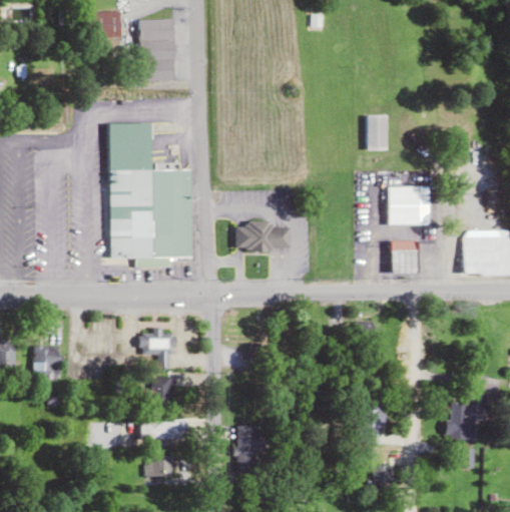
[(120,12),(90,12),(90,36),(120,36),(120,12)]
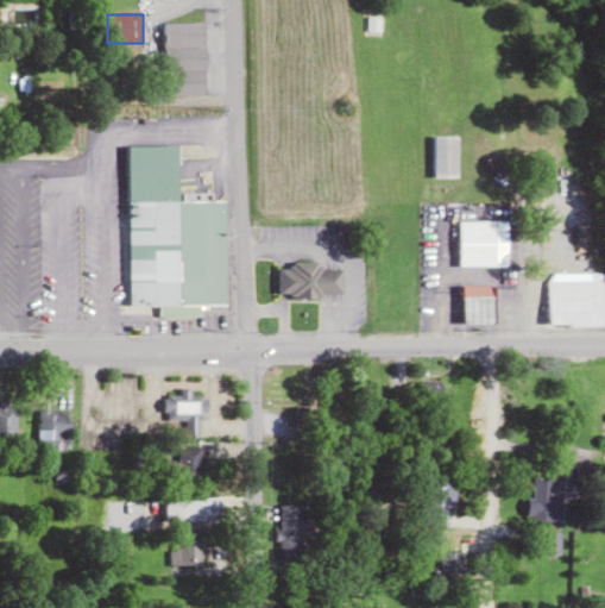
[(380,32),(380,19),(370,19),(370,32),(380,32)]
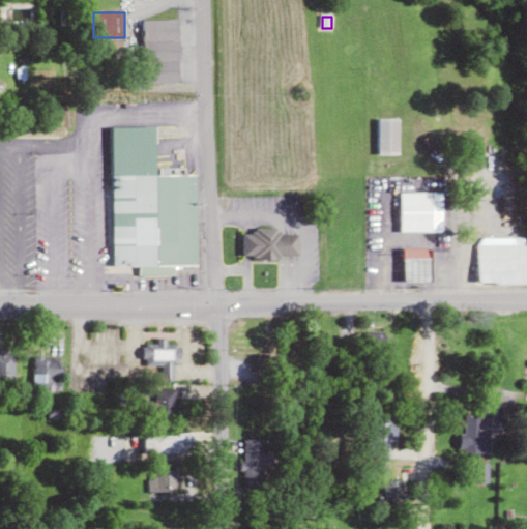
[(144,85),(180,85),(180,20),(145,20),(144,85)]
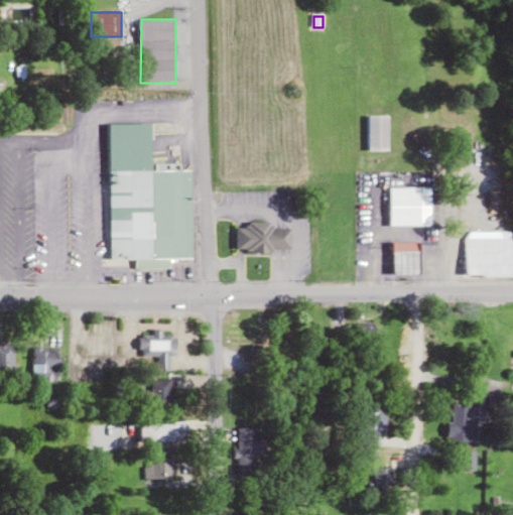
[(390,117),(368,117),(368,151),(390,151),(390,117)]
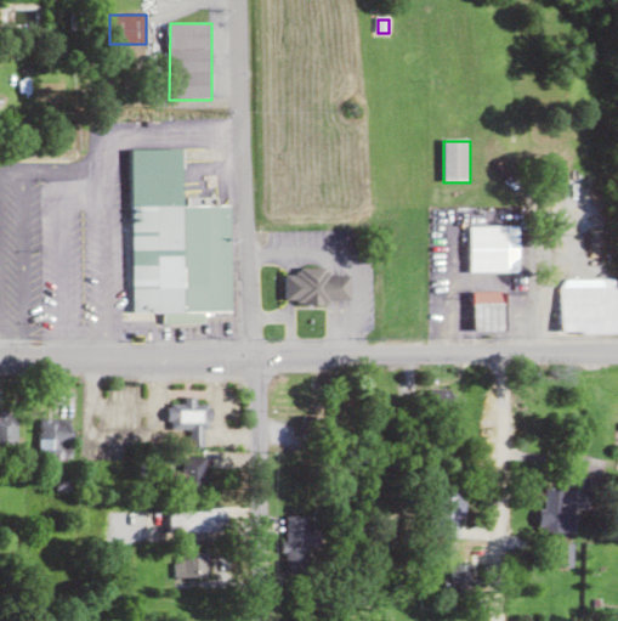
[(185,208),(185,150),(129,151),(131,315),(233,314),(232,207),(185,208)]
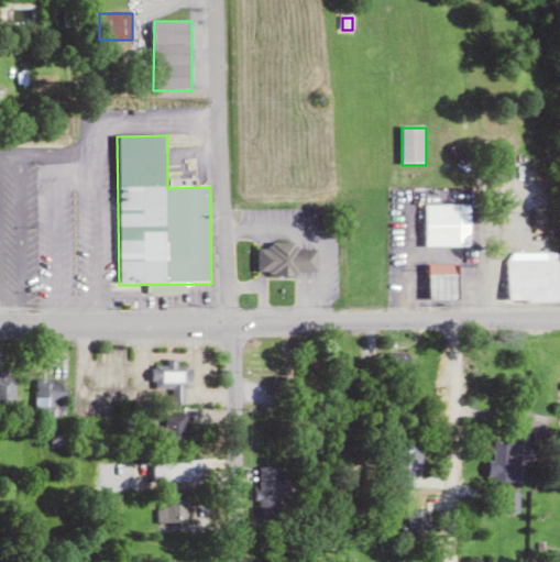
[(473,238),(473,221),(423,221),(423,238),(473,238)]
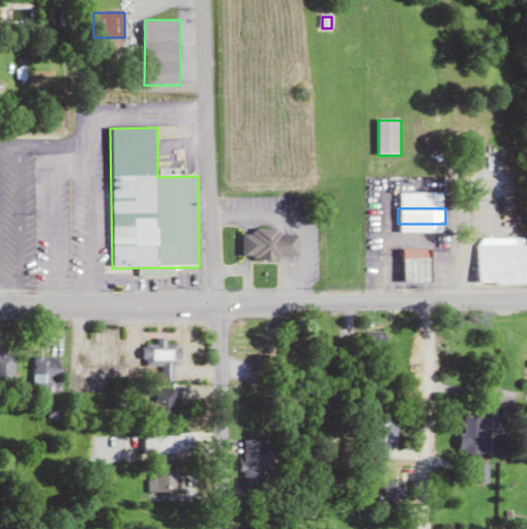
[(246,231),(246,260),(301,259),(300,235),(281,235),(281,231),(246,231)]
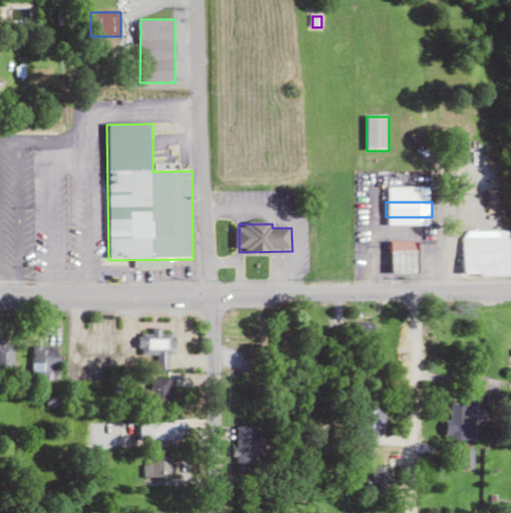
[(422,275),(422,242),(393,242),(393,275),(422,275)]
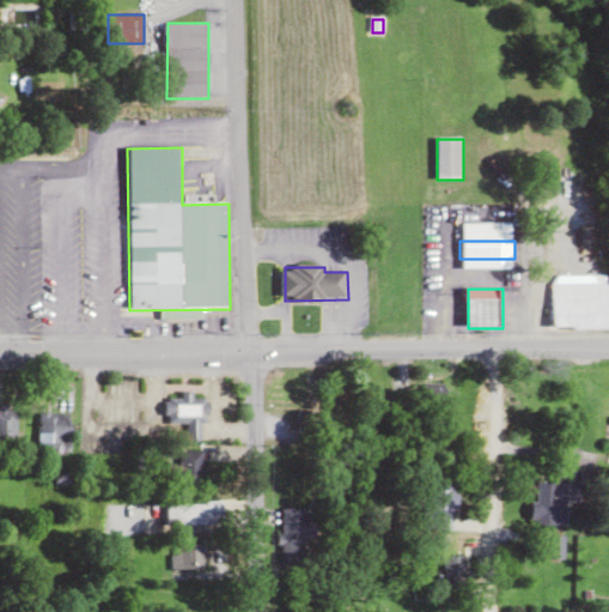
[(187,429),(187,444),(203,444),(203,400),(170,400),(170,429),(187,429)]
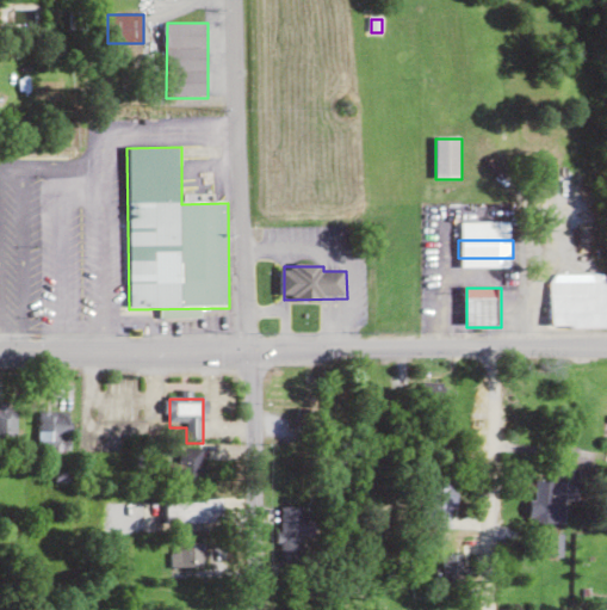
[(0,404),(0,442),(19,442),(19,405),(0,404)]
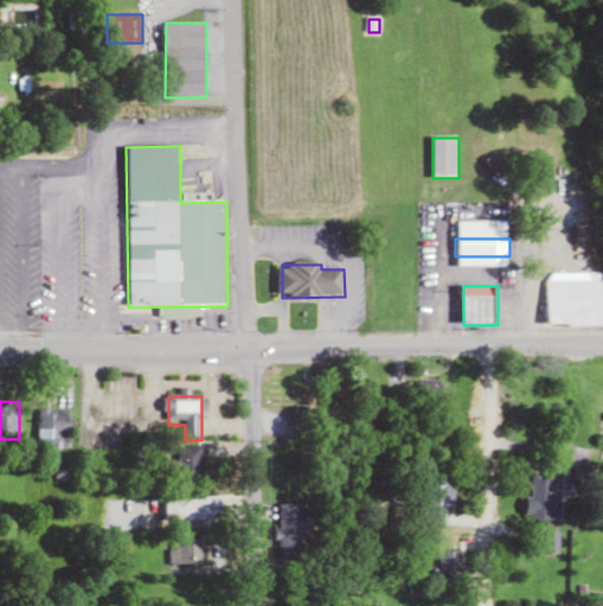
[(318,434),(318,408),(299,408),(299,434),(318,434)]
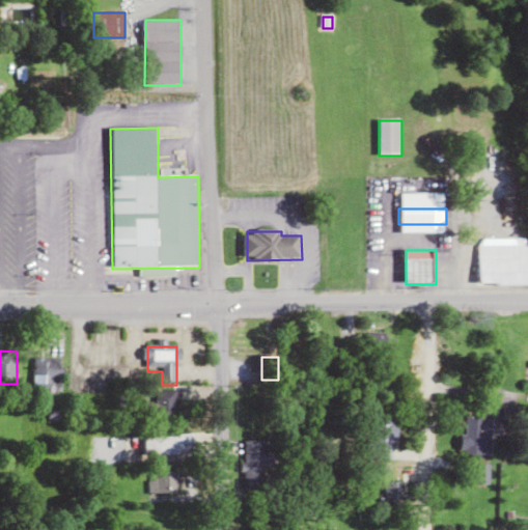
[(64,392),(64,359),(35,359),(35,392),(64,392)]
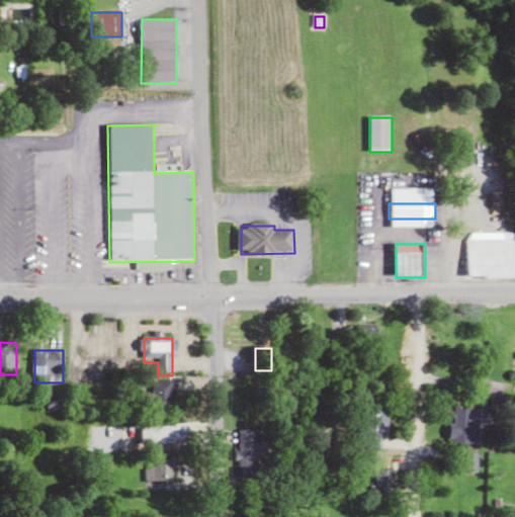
[(142,379),(142,411),(172,411),(172,379),(142,379)]
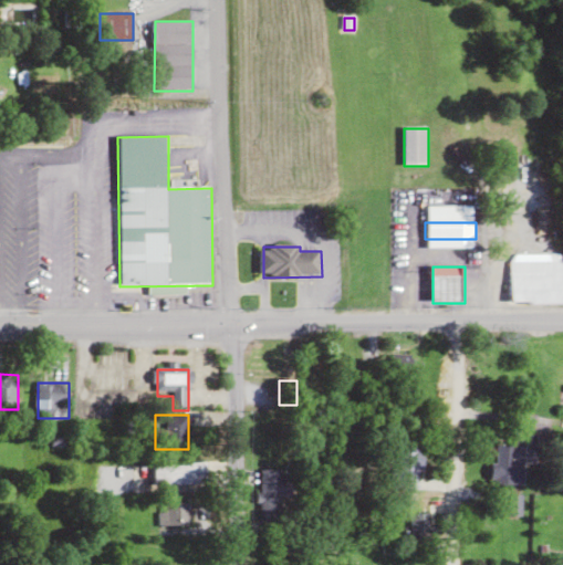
[(540,447),(498,446),(497,485),(525,487),(527,464),(540,464),(540,447)]
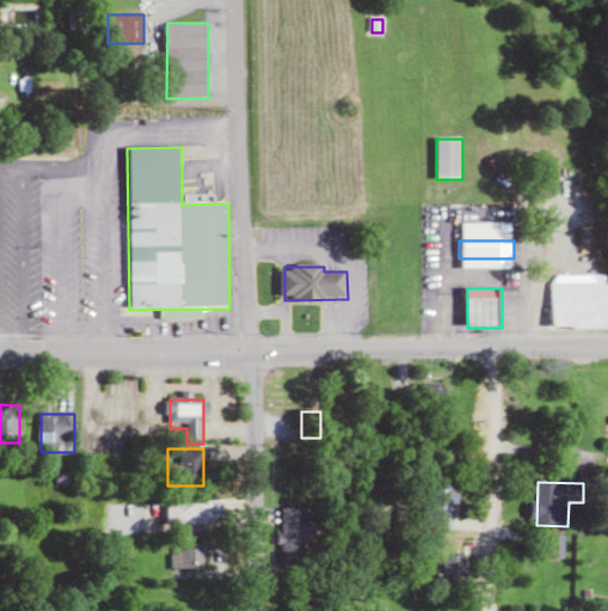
[(170,501),(170,525),(226,525),(226,501),(170,501)]
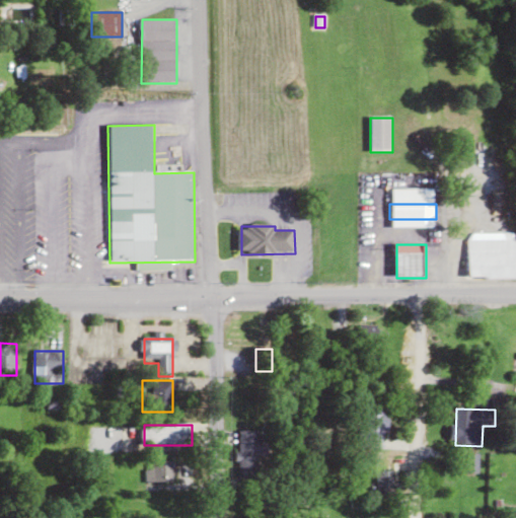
[(270,458),(270,439),(260,439),(260,432),(239,432),(240,479),(261,479),(260,458),(270,458)]
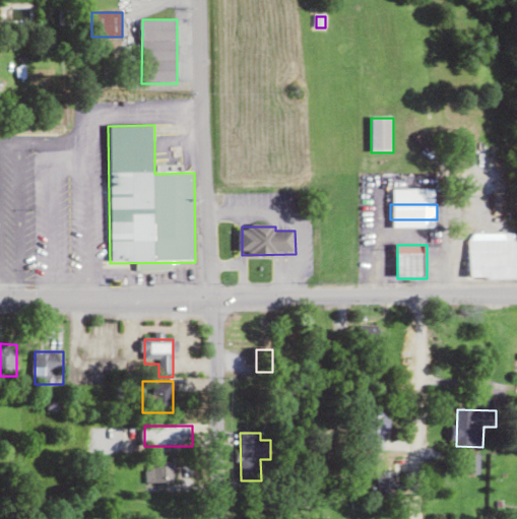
[(470,474),(481,474),(481,456),(470,456),(470,474)]
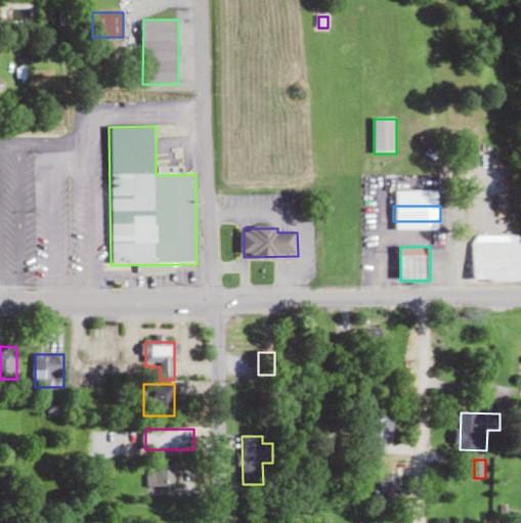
[(176,486),(176,467),(148,467),(148,497),(163,497),(163,486),(176,486)]
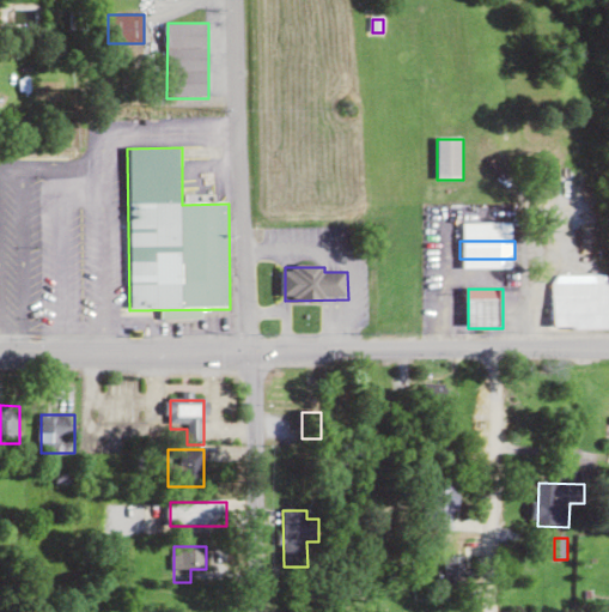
[(446,557),(448,588),(469,587),(468,557),(446,557)]
